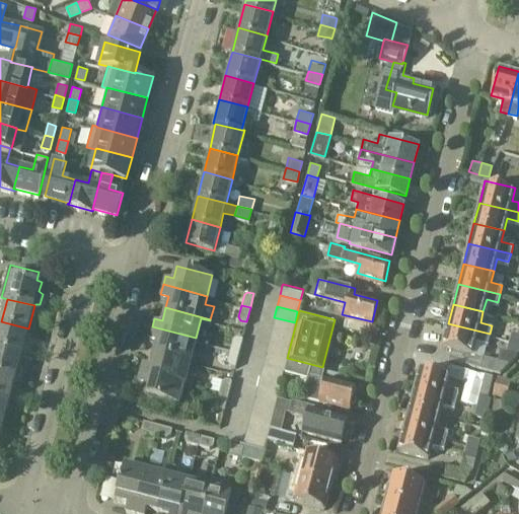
[(274,317),(272,328),(292,334),(295,322),(274,317)]
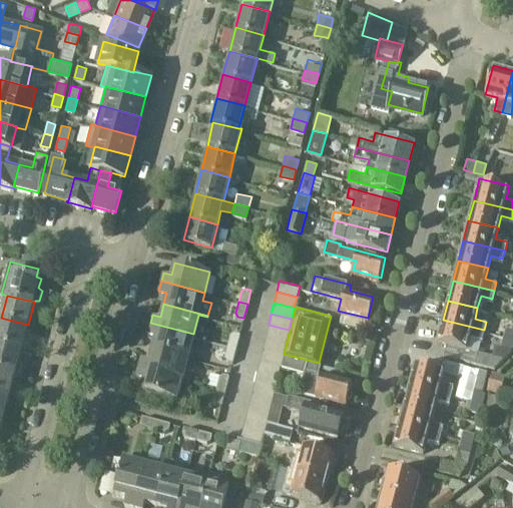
[(1,318),(0,321),(0,342),(22,348),(28,325),(1,318)]
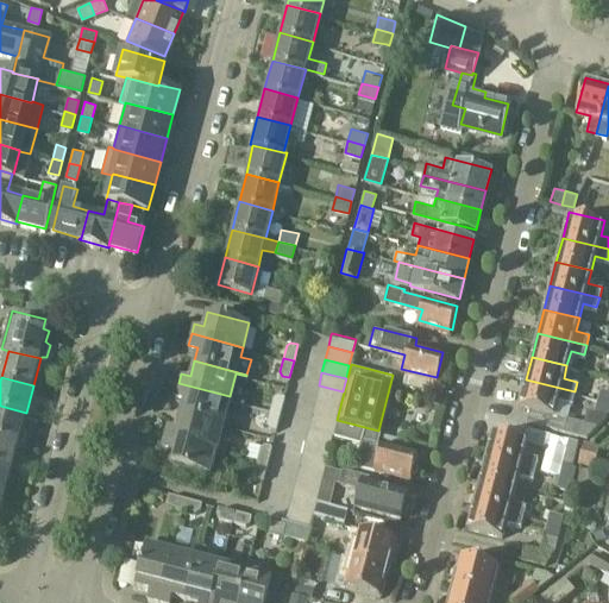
[(572,402),(575,391),(526,379),(520,403),(554,412),(558,399),(572,402)]
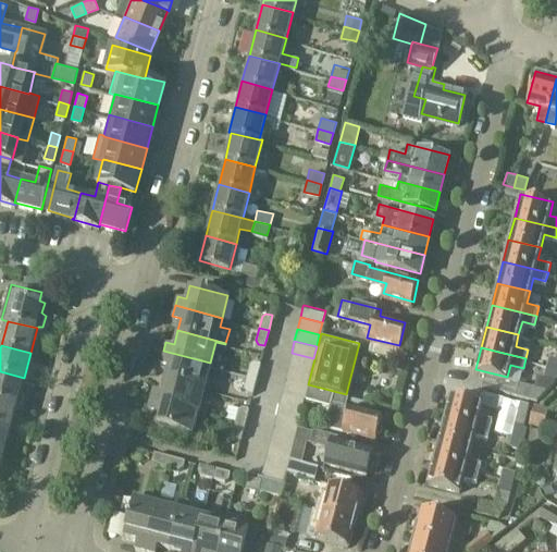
[(210,363),(163,351),(160,362),(169,364),(165,375),(205,385),(210,363)]
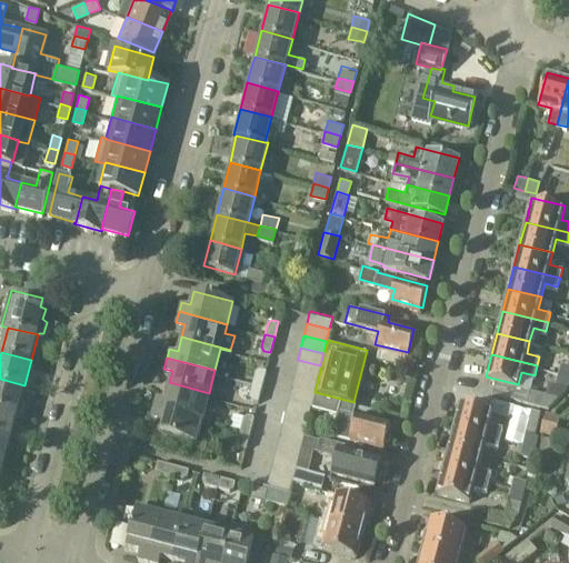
[(298,360),(295,373),(317,379),(320,365),(298,360)]
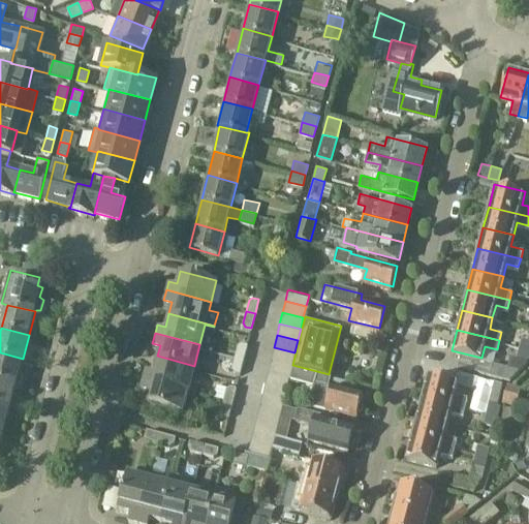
[(528,337),(522,336),(519,345),(528,347),(528,337)]
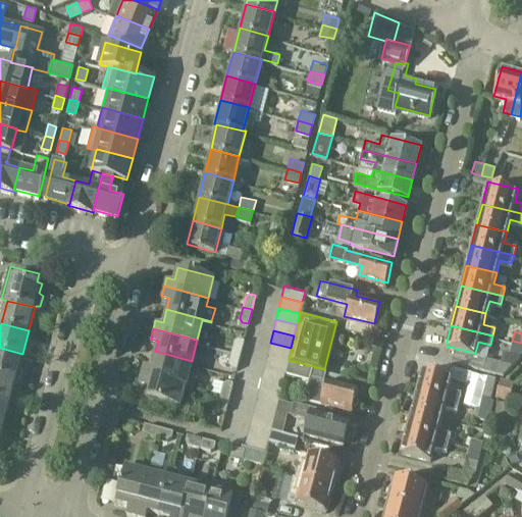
[(231,349),(241,352),(244,338),(238,337),(235,339),(231,349)]
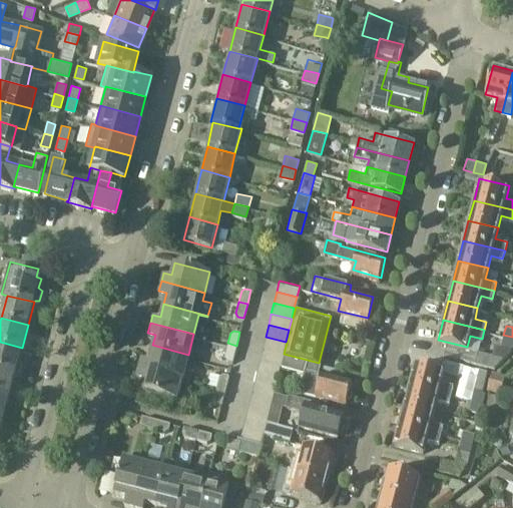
[(501,344),(512,347),(512,344),(512,337),(503,335),(501,344)]
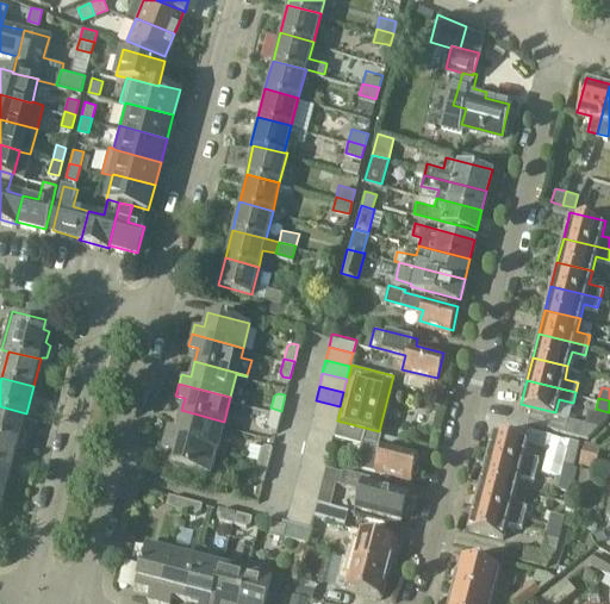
[(312,413),(336,419),(340,406),(316,400),(312,413)]
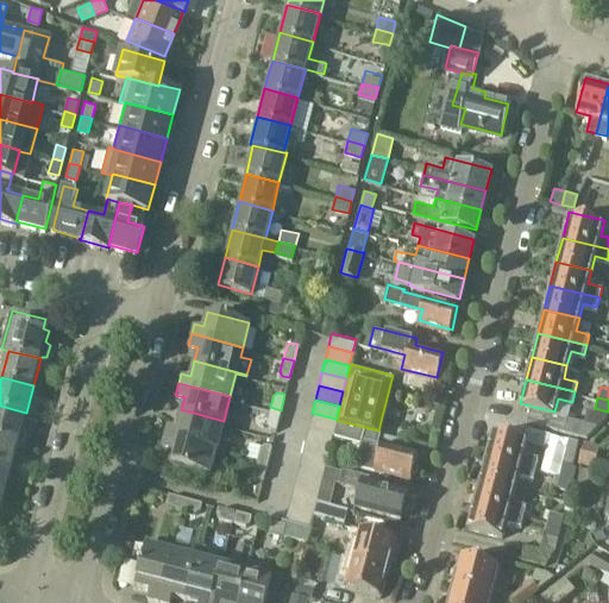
[(0,435),(19,440),(25,439),(27,427),(24,425),(26,413),(0,406),(0,435)]
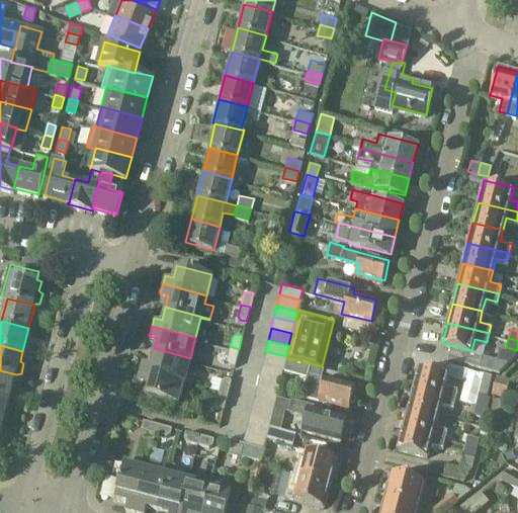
[(239,349),(230,346),(227,358),(229,362),(235,363),(239,349)]
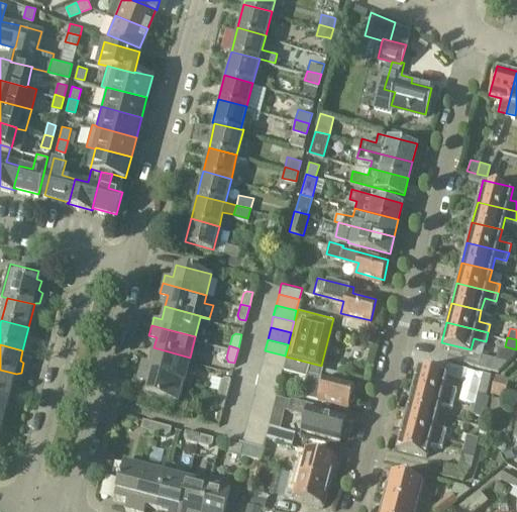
[(498,345),(495,355),(502,357),(508,359),(516,349),(505,346),(498,345)]
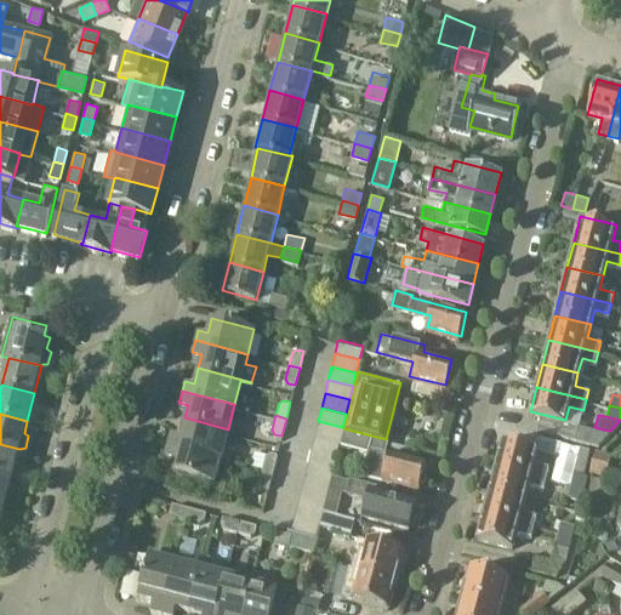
[(228,430),(184,417),(181,433),(171,431),(169,442),(221,455),(228,430)]
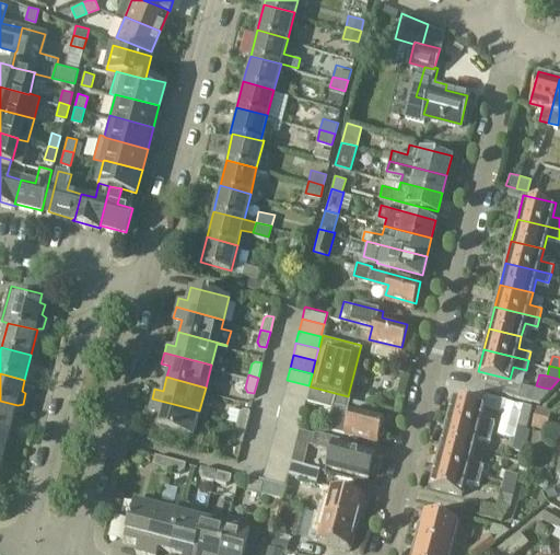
[(287,380),(284,392),(306,397),(308,385),(287,380)]
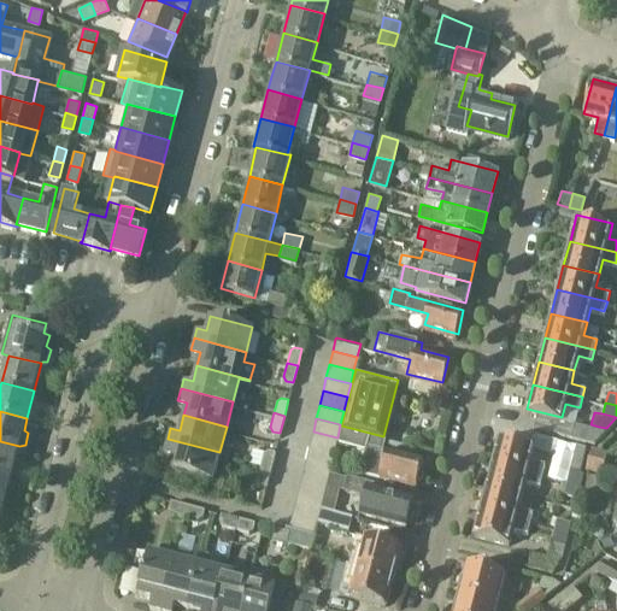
[(571,435),(594,441),(606,428),(599,427),(591,424),(575,421),(571,435)]
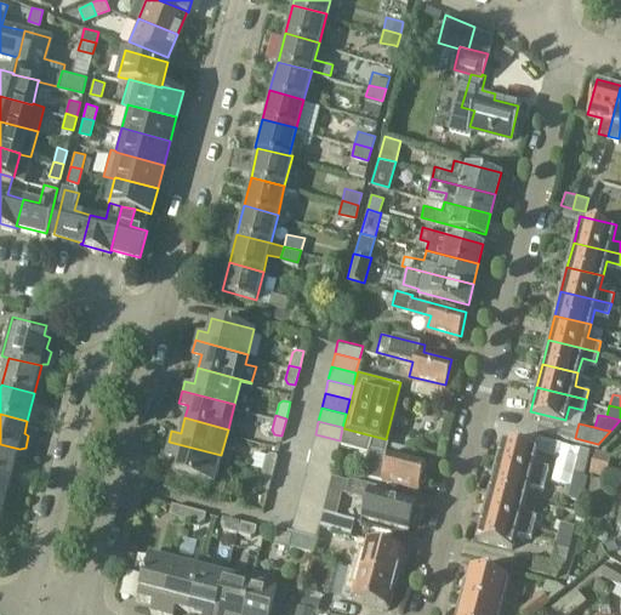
[(386,439),(343,428),(340,442),(370,449),(366,463),(383,468),(382,477),(419,487),(421,479),(425,478),(426,471),(423,467),(426,460),(383,449),(386,439)]
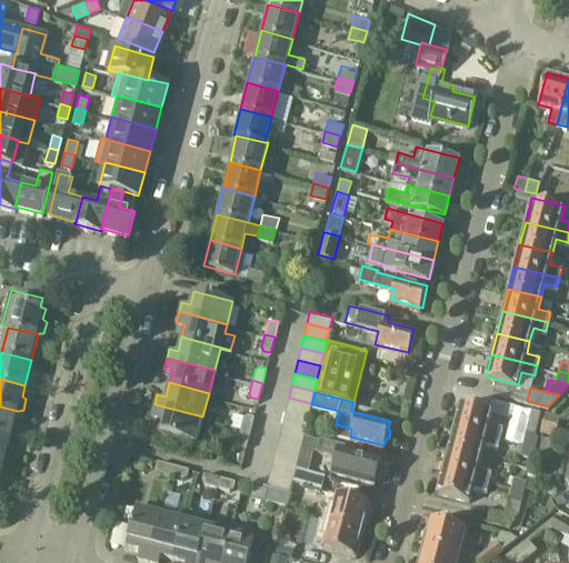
[(289,398),(286,410),(308,415),(311,403),(289,398)]
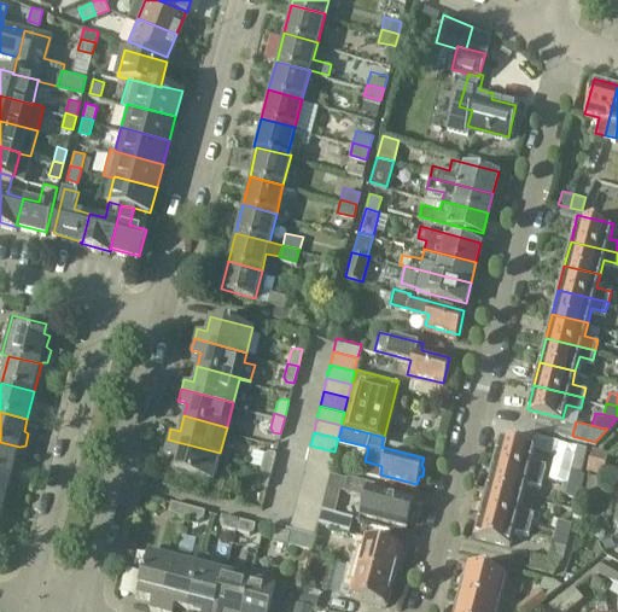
[(495,460),(543,473),(546,464),(532,460),(536,444),(501,436),(495,460)]
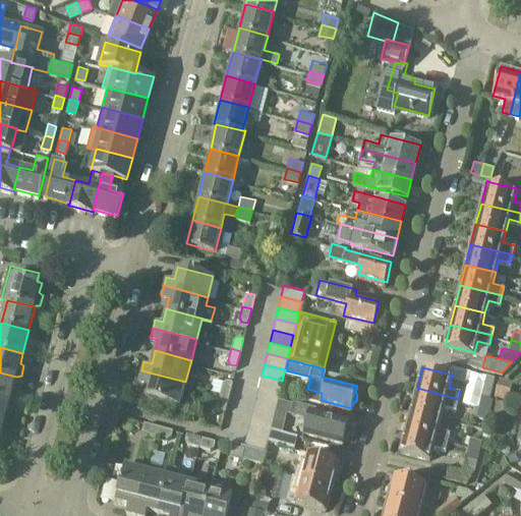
[(185,382),(141,370),(139,380),(147,382),(143,394),(179,403),(185,382)]
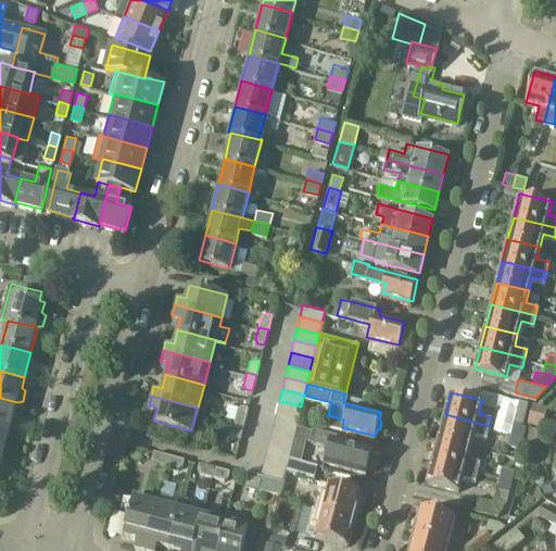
[(0,398),(0,424),(11,428),(17,402),(0,398)]
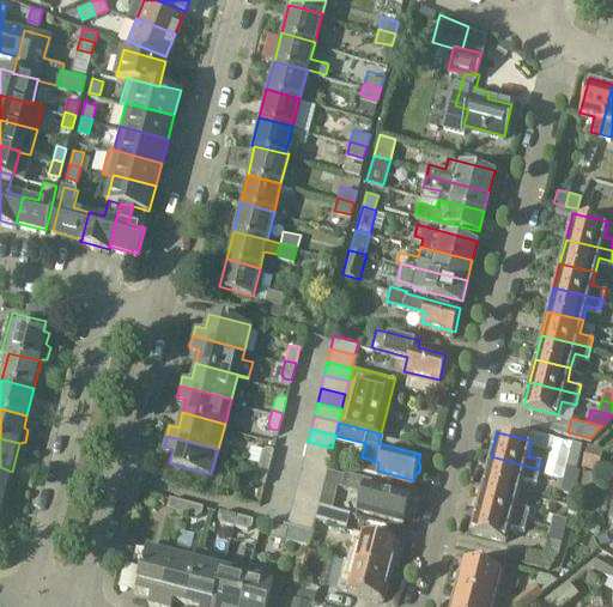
[(563,475),(577,479),(581,467),(576,466),(582,442),(572,439),(563,475)]
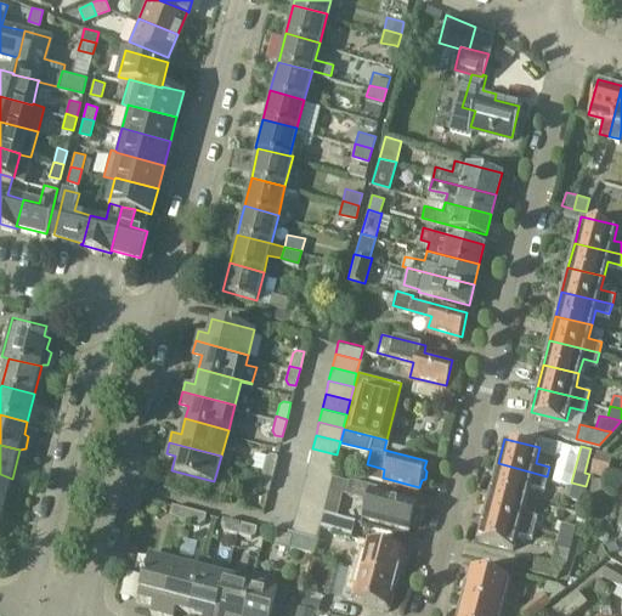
[(309,462),(333,468),(337,455),(312,448),(309,462)]
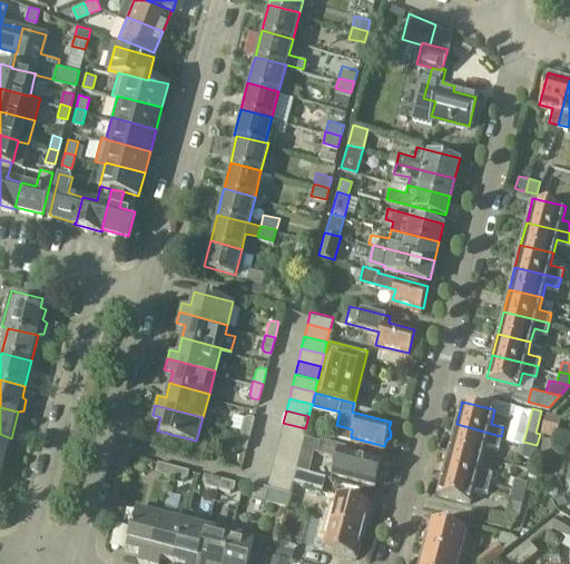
[(543,421),(558,425),(561,414),(547,411),(543,421)]
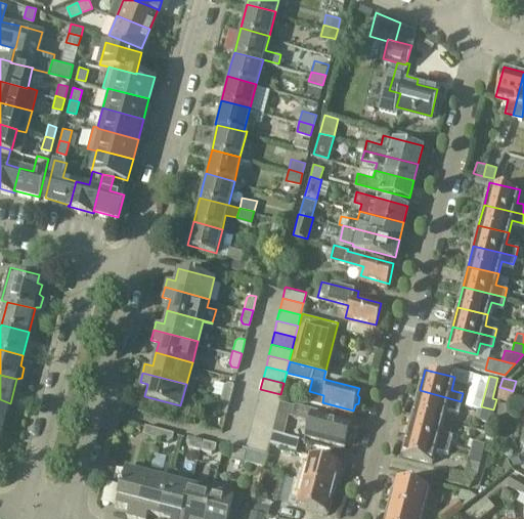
[(224,382),(221,393),(230,395),(233,382),(228,380),(224,382)]
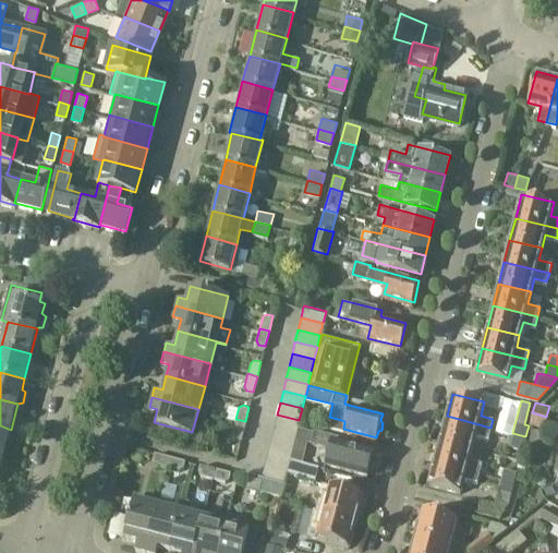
[(544,427),(546,417),(532,412),(530,423),(544,427)]
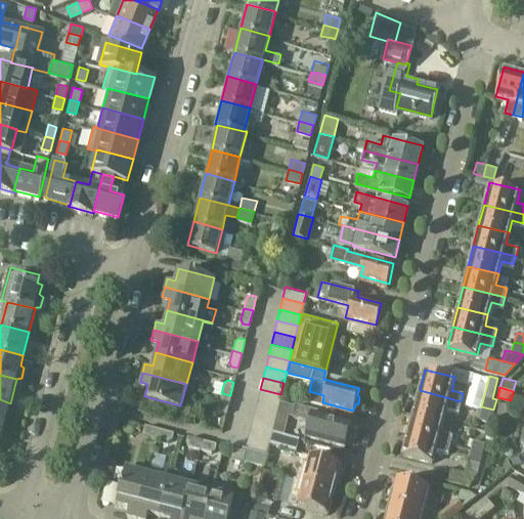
[(257,400),(278,405),(279,398),(280,394),(260,389),(257,400)]
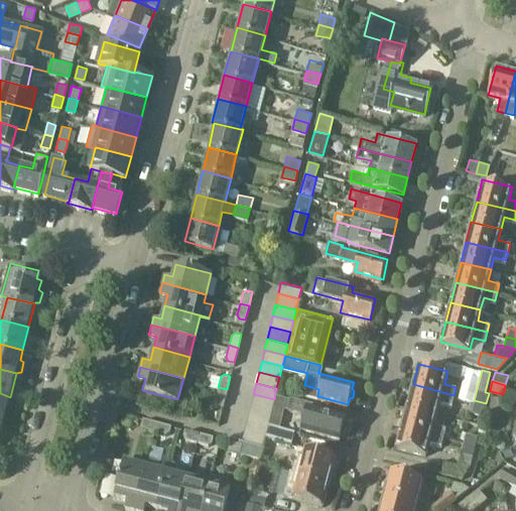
[(407,404),(436,412),(439,401),(452,404),(454,395),(413,384),(407,404)]
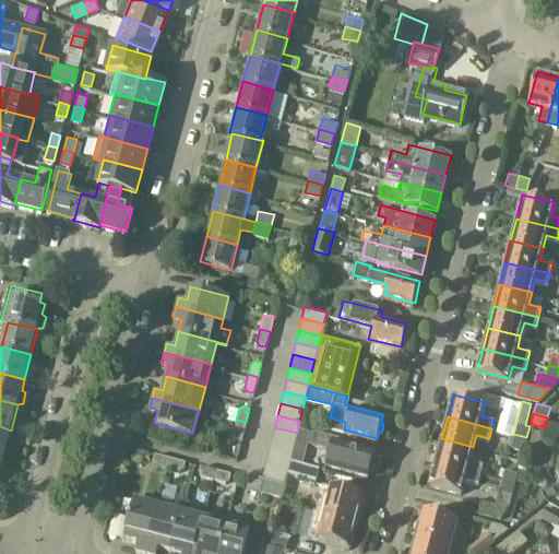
[(246,422),(236,420),(233,433),(235,436),(241,438),(246,422)]
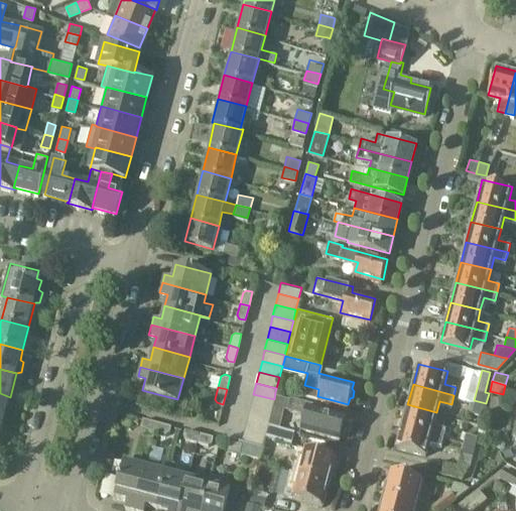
[(274,399),(272,403),(283,406),(287,407),(290,396),(285,395),(275,392),(274,399)]
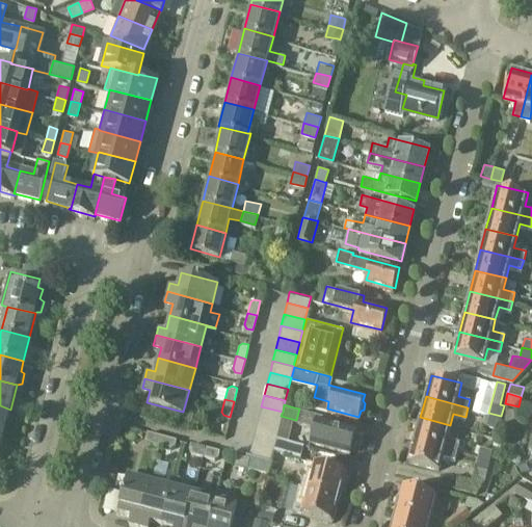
[(0,431),(4,433),(10,410),(0,405),(0,431)]
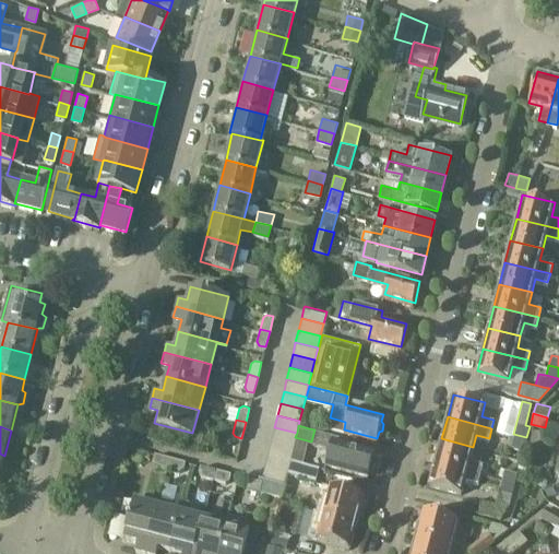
[(274,427),(272,439),(294,445),(295,437),(297,433),(274,427)]
